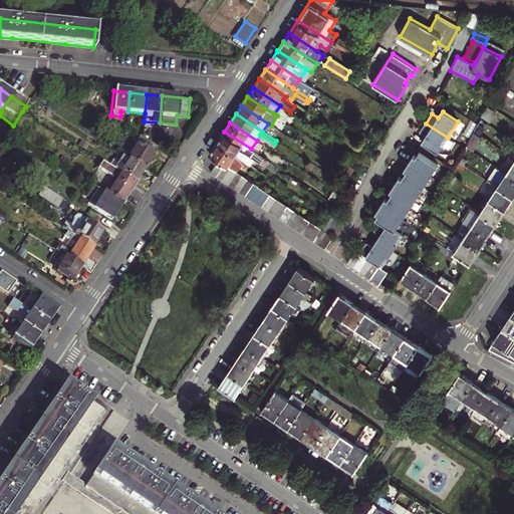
[(448,138),(426,123),(420,133),(426,137),(422,143),(438,153),(448,138)]
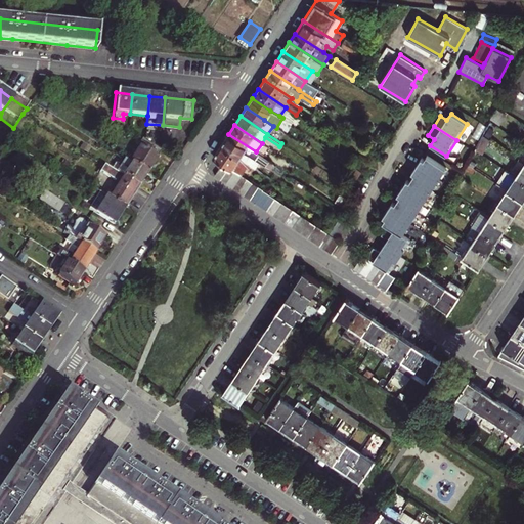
[(387,134),(380,130),(373,139),(380,144),(387,134)]
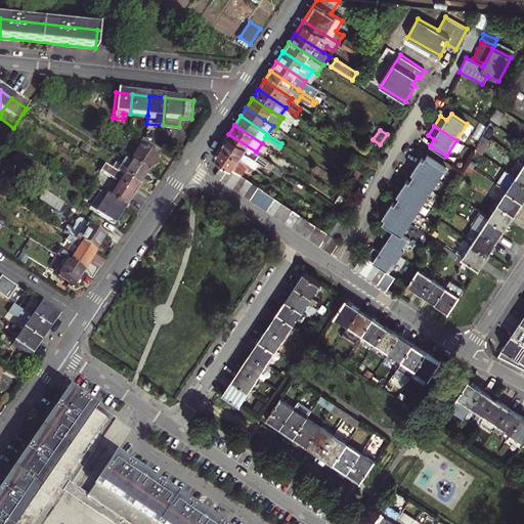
[(228,134),(221,144),(252,165),(255,167),(256,168),(259,163),(263,166),(267,160),(256,151),(228,134)]
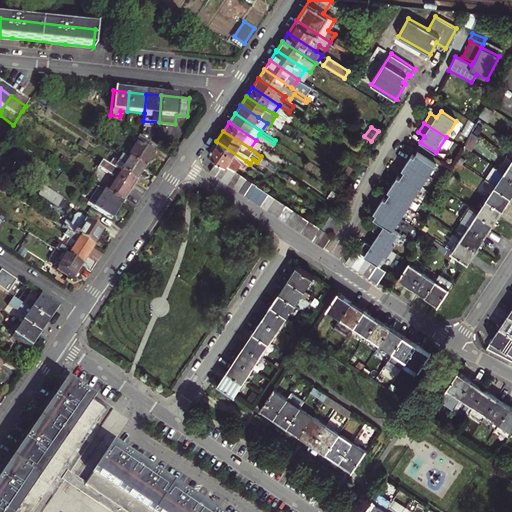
[(480,137),(471,132),(465,145),(471,150),(480,137)]
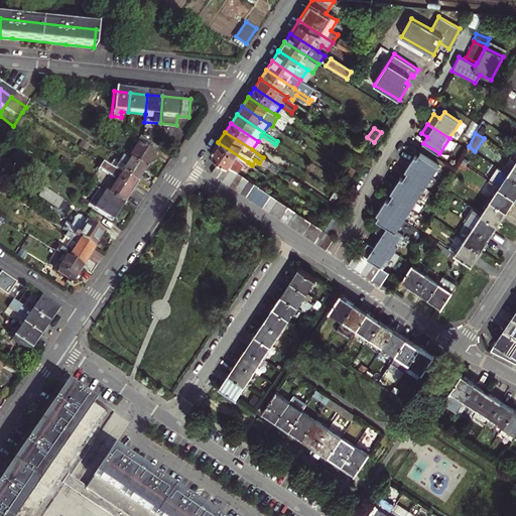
[(159,150),(139,139),(126,160),(145,171),(159,150)]
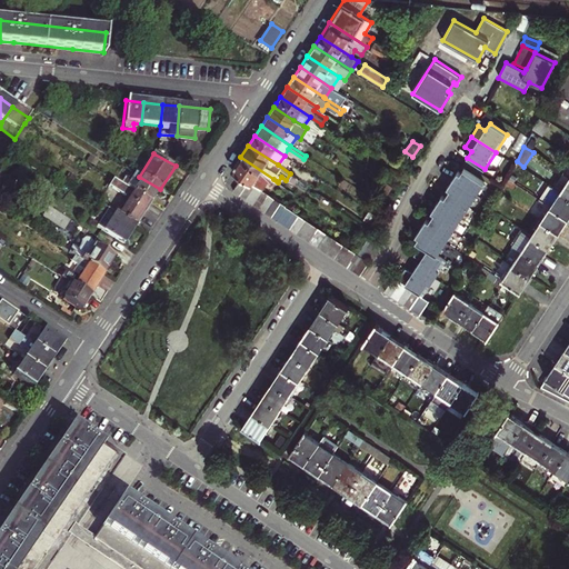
[(250,181),(256,186),(262,190),(267,183),(269,186),(273,179),(240,157),(232,169),(242,176),(250,181)]
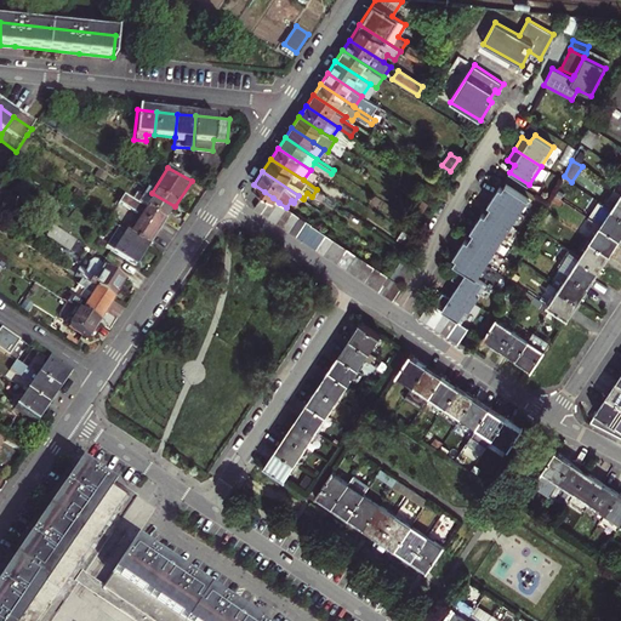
[(500,186),(495,194),(520,211),(529,198),(507,183),(503,188),(500,186)]
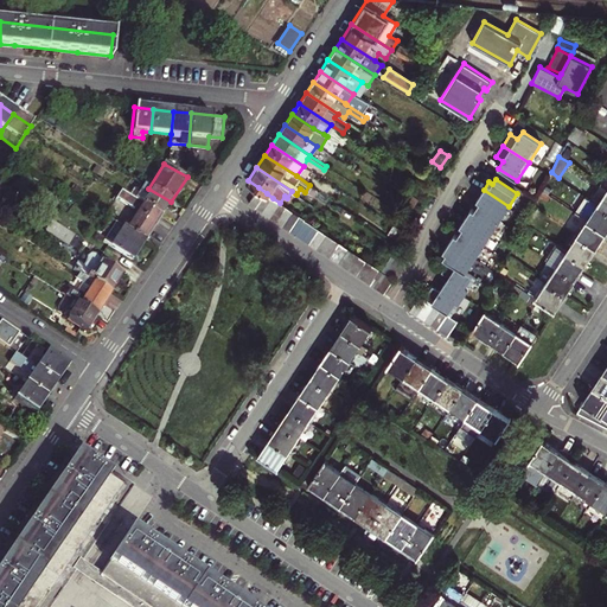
[(426,189),(415,181),(408,191),(419,198),(426,189)]
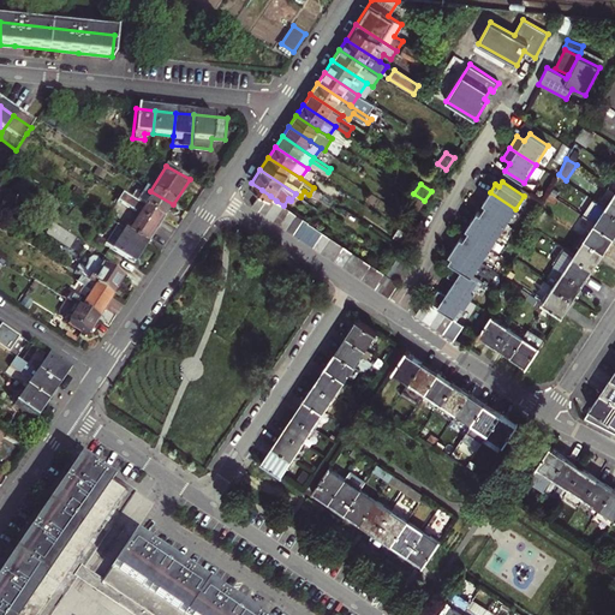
[(162,221),(173,204),(150,191),(144,187),(141,195),(137,192),(131,202),(162,221)]
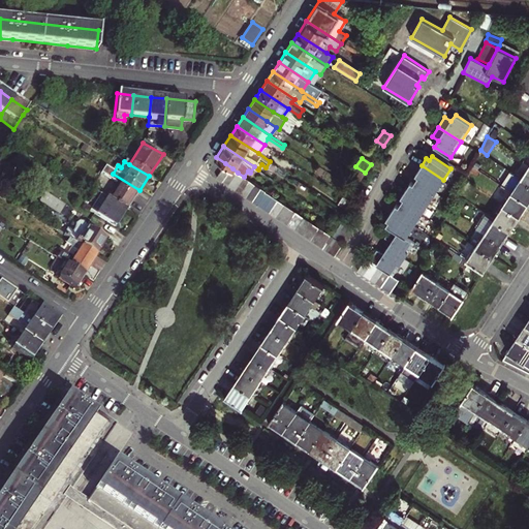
[(223,182),(232,168),(225,163),(216,177),(223,182)]
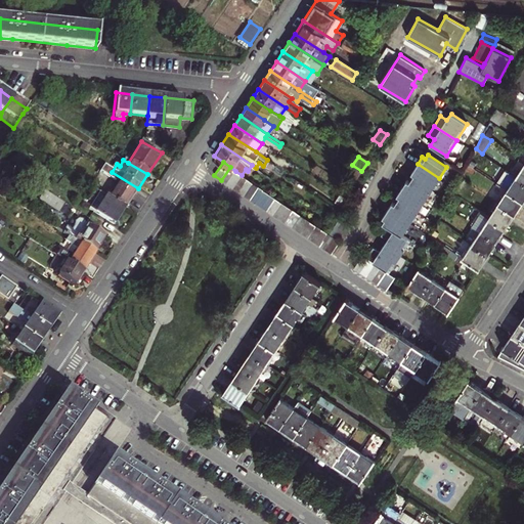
[(416,174),(413,177),(431,189),(439,178),(418,164),(412,172),(416,174)]
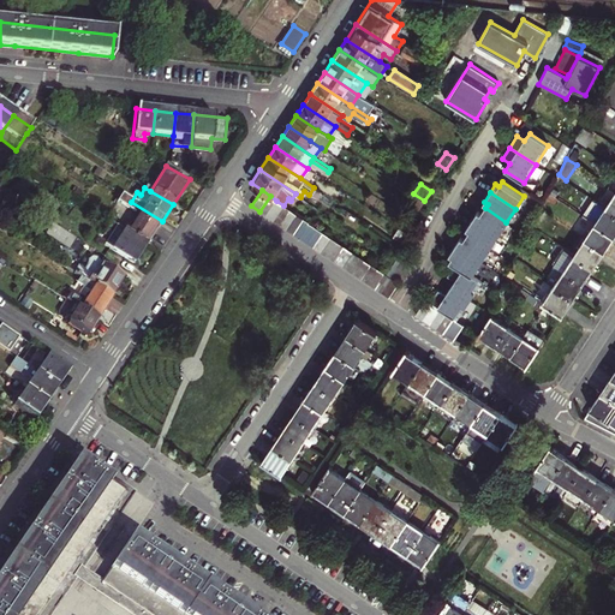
[(147,245),(162,221),(131,202),(121,195),(106,219),(124,231),(147,245)]
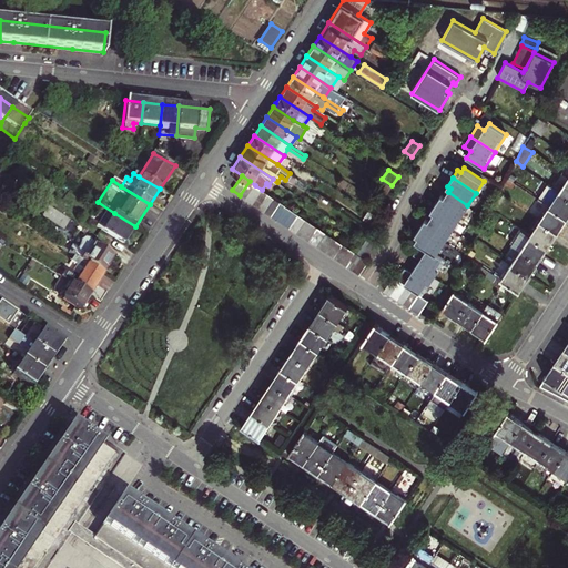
[(246,200),(255,185),(250,181),(240,195),(246,200)]
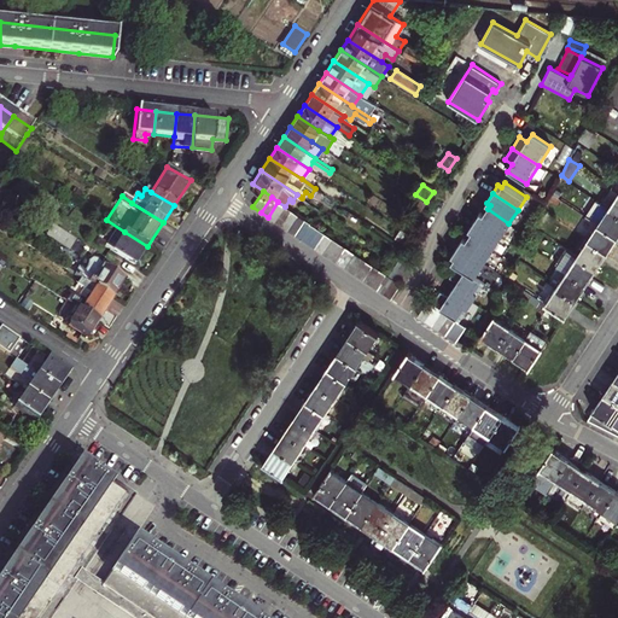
[(302,198),(301,197),(297,202),(315,215),(319,209),(302,198)]
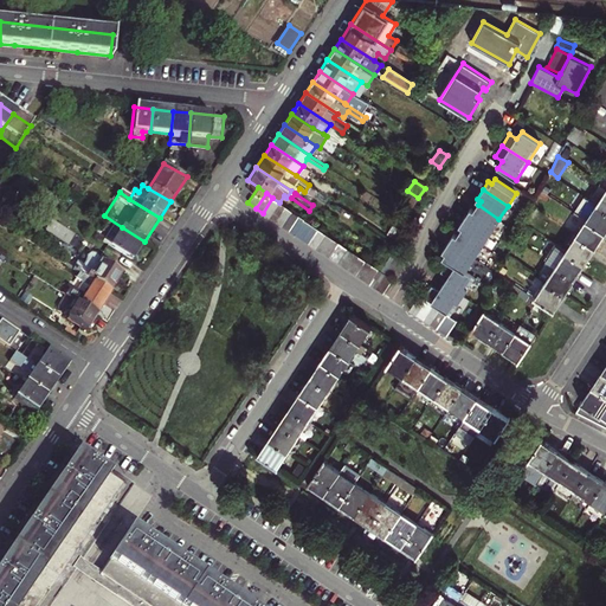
[(263,213),(270,217),(279,202),(272,198),(263,213)]
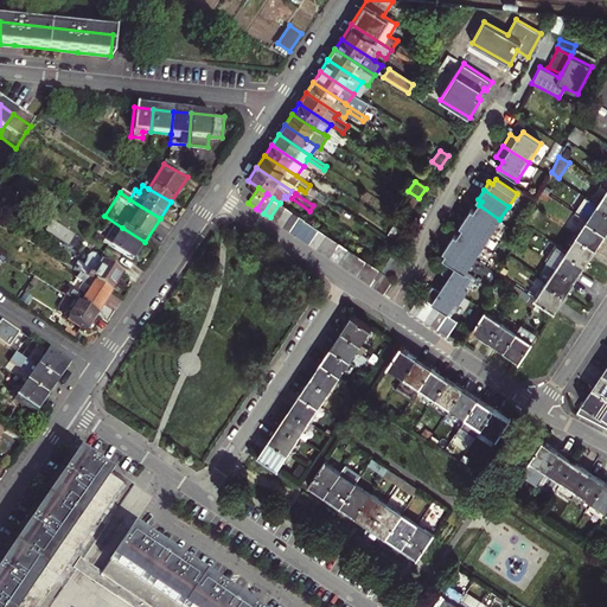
[(270,217),(278,222),(287,206),(280,203),(270,217)]
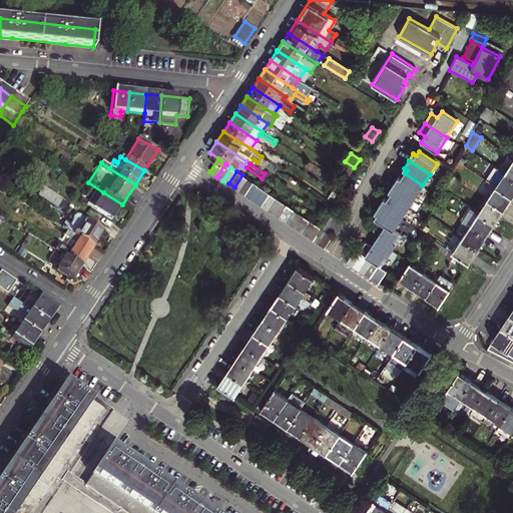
[(512,195),(512,194),(512,176),(505,171),(496,185),(512,195)]
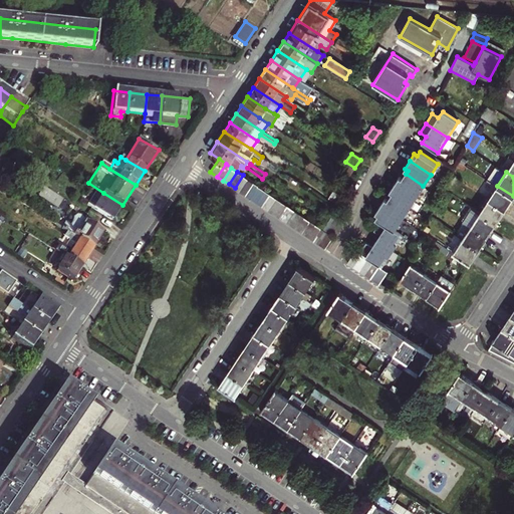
[(248,179),(254,183),(258,185),(260,181),(248,173),(246,177),(248,179)]
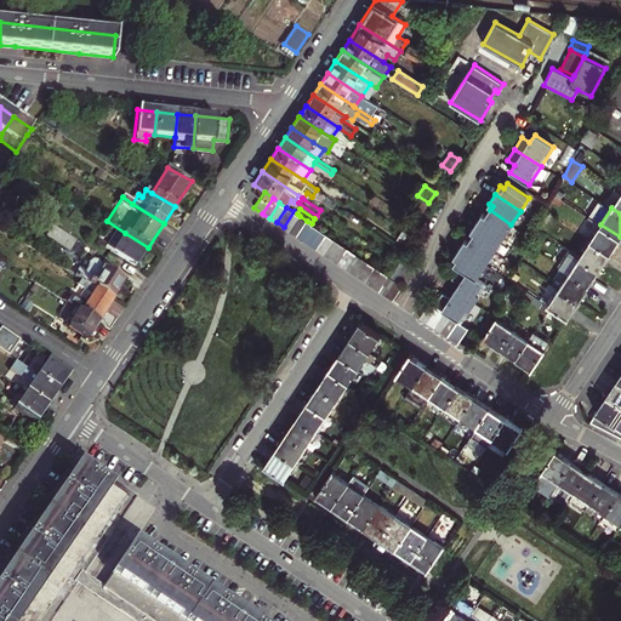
[(483,212),(478,221),(503,237),(511,224),(490,210),(486,215),(483,212)]
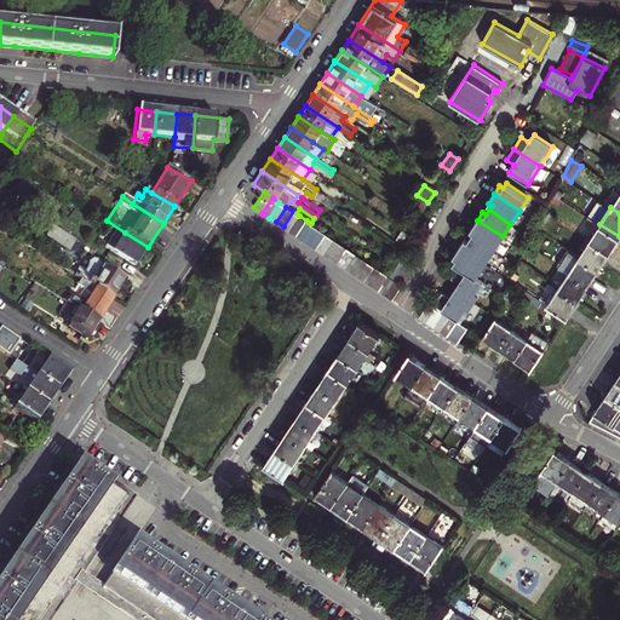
[(290,231),(299,216),(297,213),(293,211),(283,227),(290,231)]
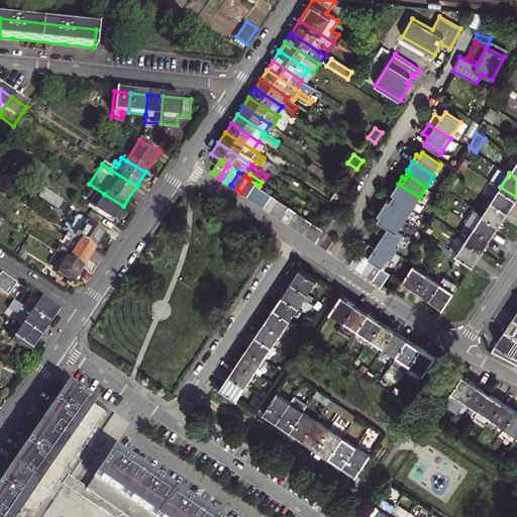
[(246,196),(255,184),(249,180),(241,193),(246,196)]
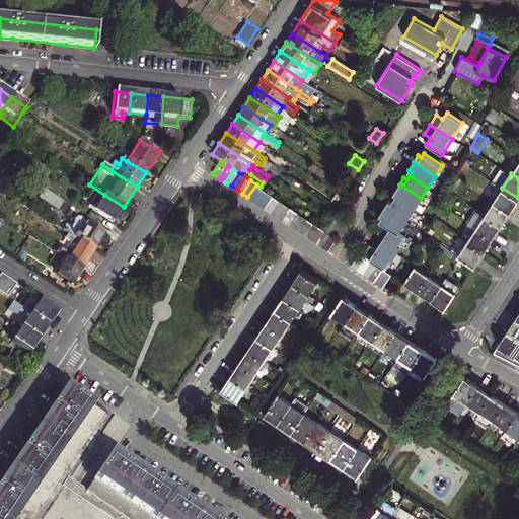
[(261,187),(256,184),(247,197),(253,201),(263,188),(261,187)]
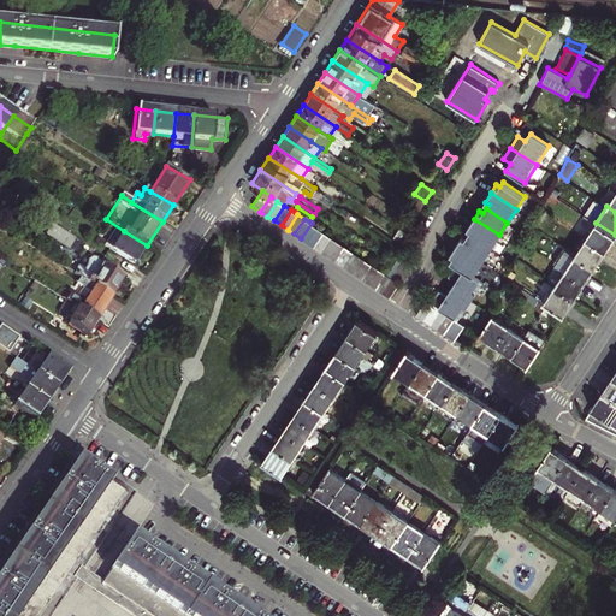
[(471,230),(469,234),(490,248),(499,235),(474,219),(468,227),(471,230)]
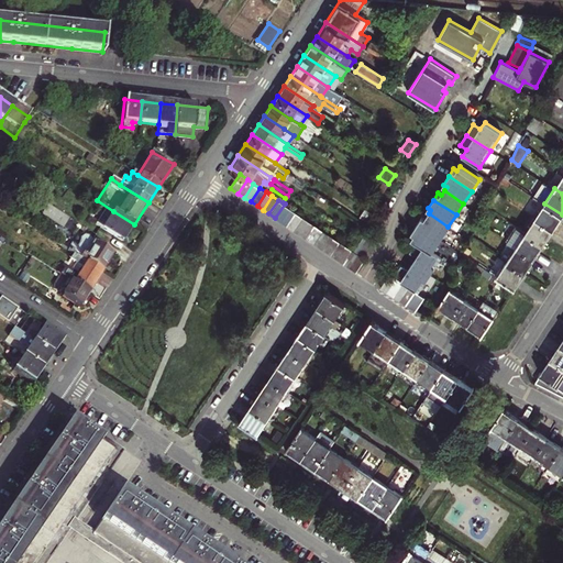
[(275,218),(282,222),(290,208),(285,203),(275,218)]
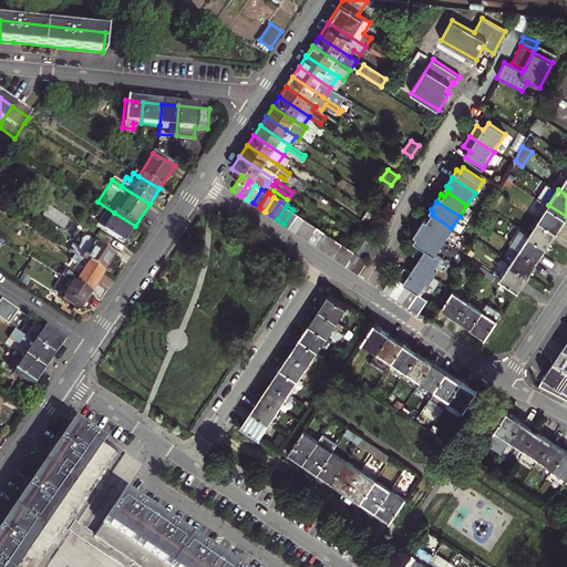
[(557,230),(566,216),(548,205),(538,219),(557,230)]
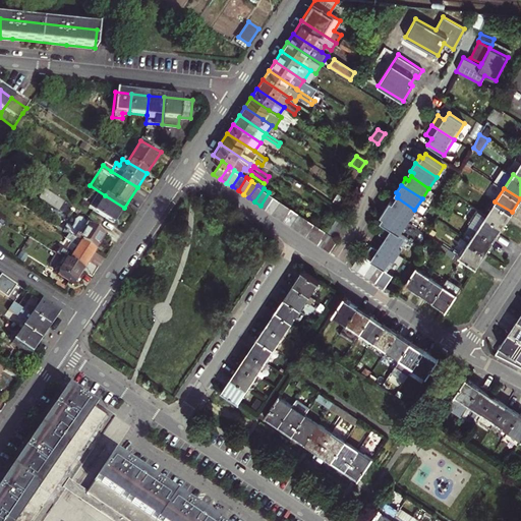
[(64,203),(44,190),(39,198),(59,211),(64,203)]
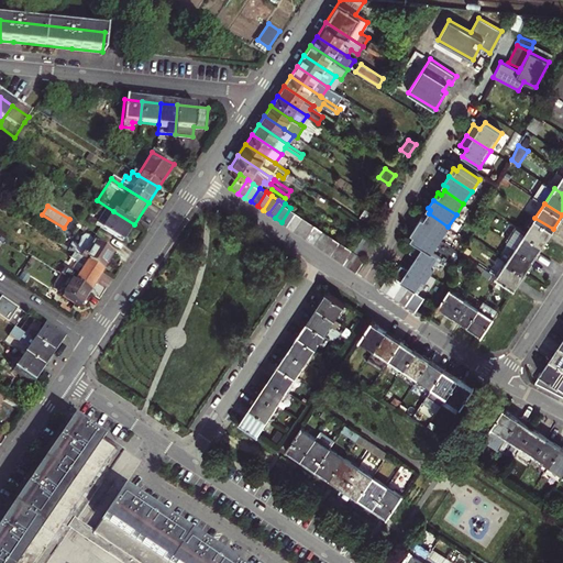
[(282,222),(287,227),(297,212),(290,208),(282,222)]
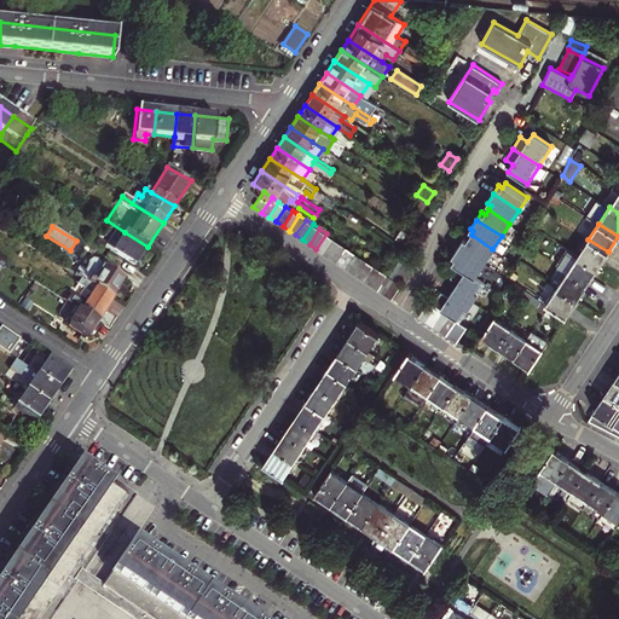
[(134,266),(148,247),(125,232),(113,253),(134,266)]
